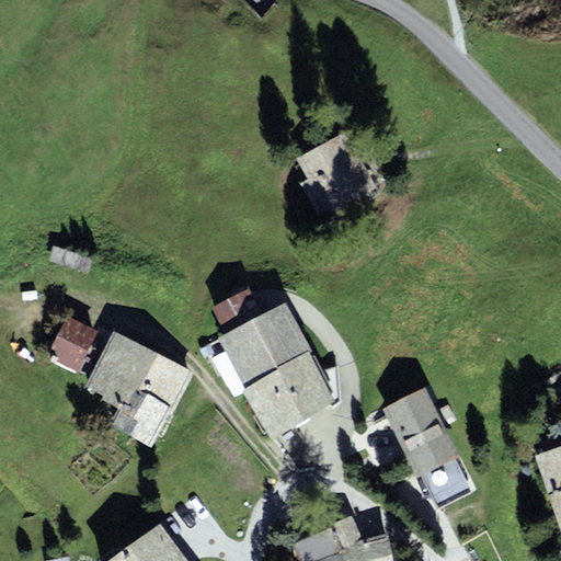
[(346,130),(297,157),(309,178),(301,182),(321,219),(378,187),(346,130)]
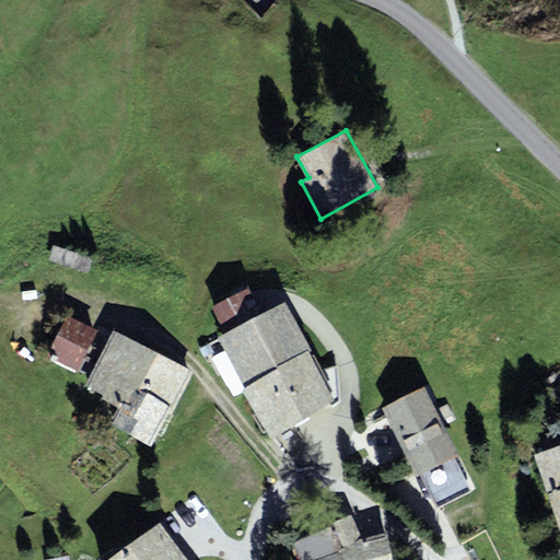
[(270,436),(336,400),(308,351),(313,349),(286,301),(263,313),(248,288),(212,307),(226,333),(217,338),(270,436)]
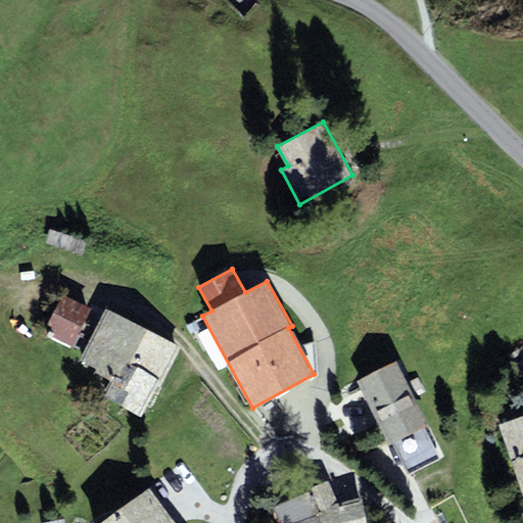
[(91,308),(62,294),(43,333),(72,347),(91,308)]
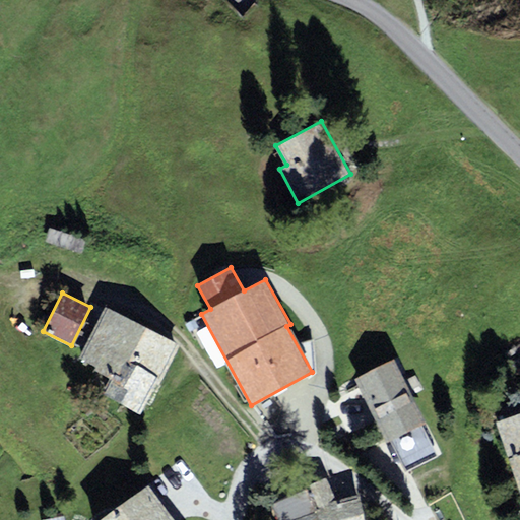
[(77,359),(111,377),(121,358),(159,378),(156,384),(159,385),(180,345),(106,306),(77,359)]
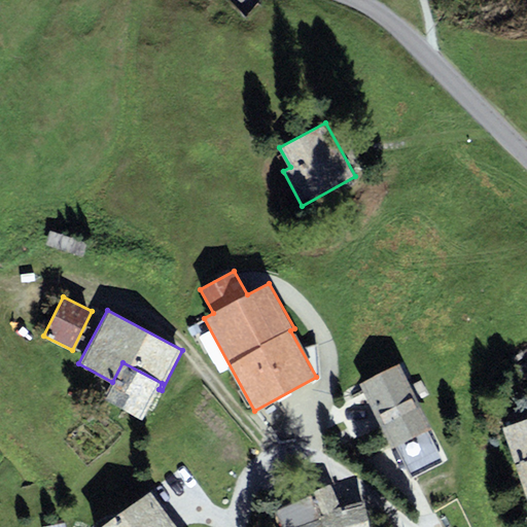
[(142,419),(159,389),(162,383),(123,362),(112,382),(103,398),(142,419)]
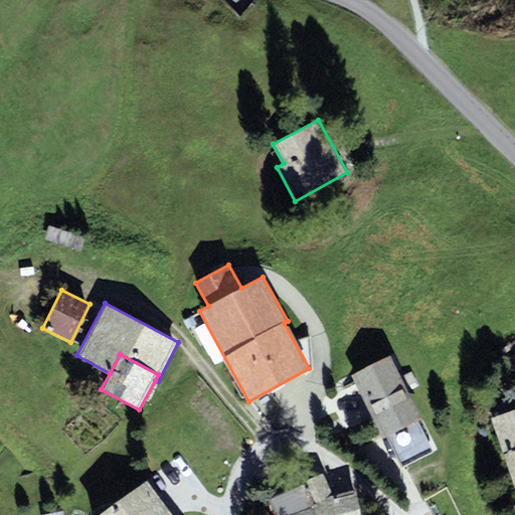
[(418,420),(422,418),(391,356),(352,375),(383,438),(388,436),(403,466),(434,451),(418,420)]
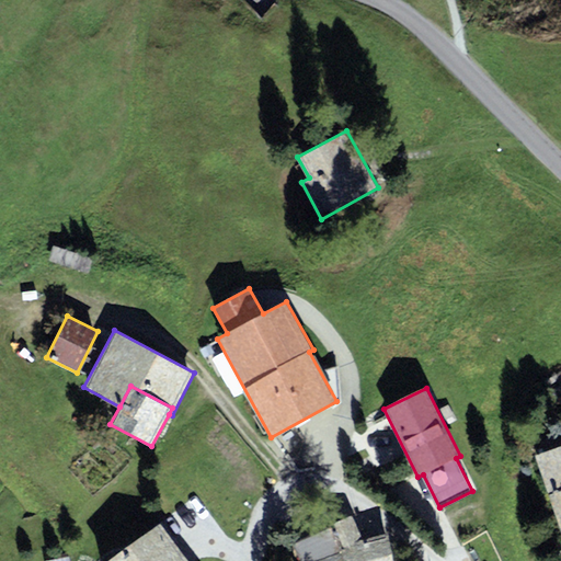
[(560,490),(560,446),(536,455),(549,494),(560,490)]
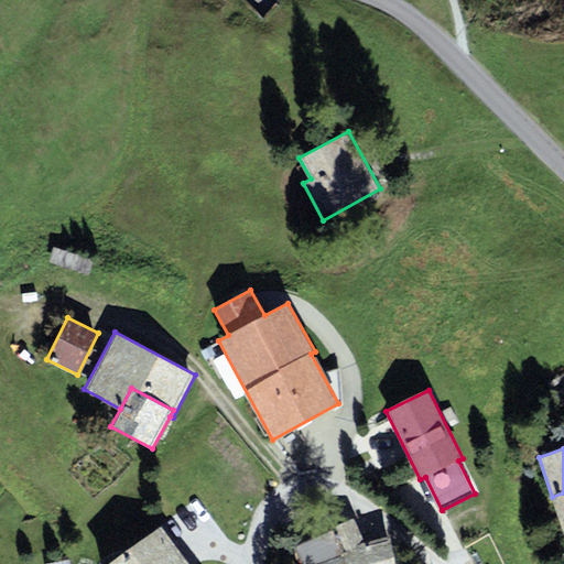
[(563,492),(552,497),(563,532),(563,492)]
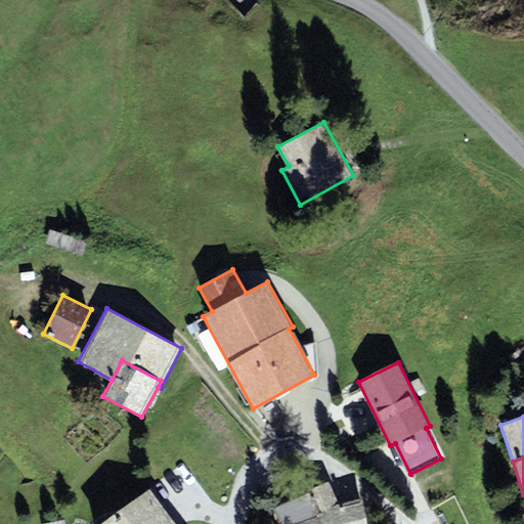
[(278,523),(365,523),(362,498),(339,504),(329,481),(274,507),(278,523)]
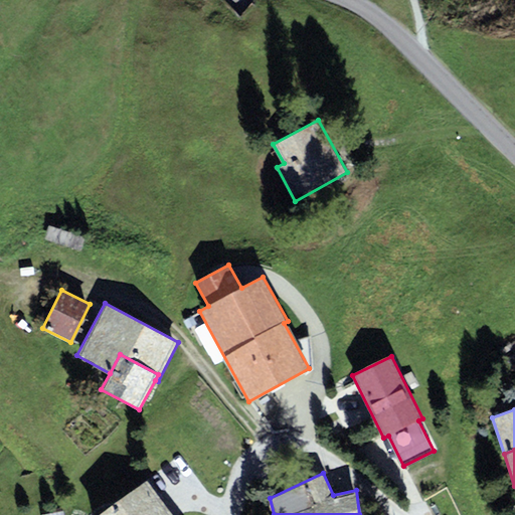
[(156,514),(168,507),(148,479),(98,514),(156,514)]
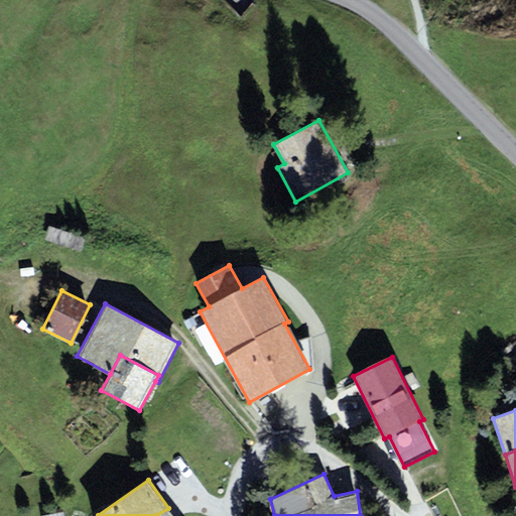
All buildings are outlined.
